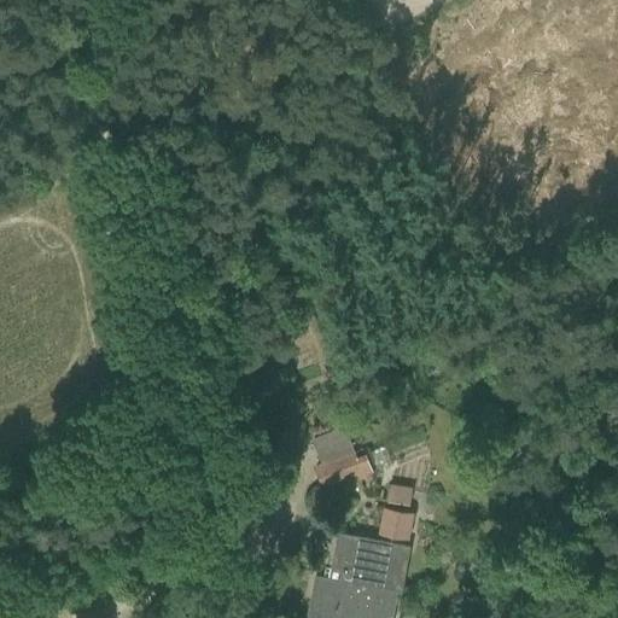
[(372,476),(366,460),(357,464),(354,452),(315,466),(322,485),(355,473),(357,481),(372,476)]
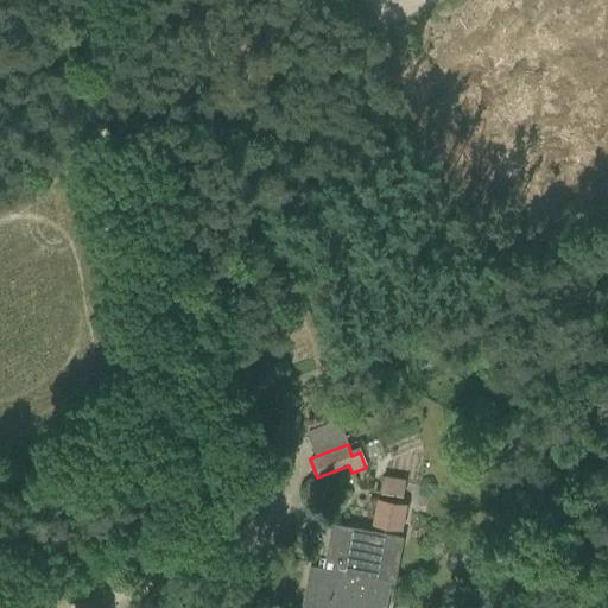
[(557,480),(561,488),(586,479),(582,470),(557,480)]
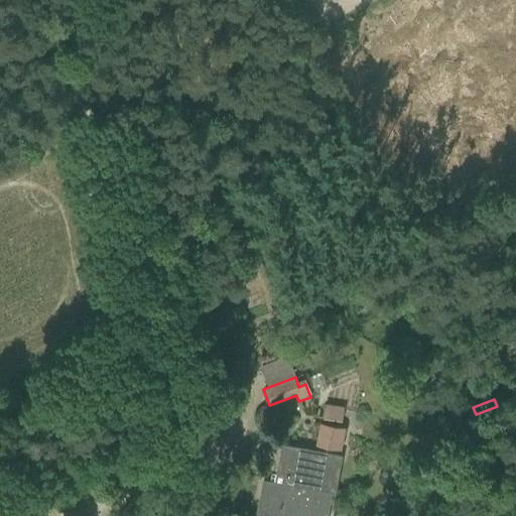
[(327,404),(324,418),(340,421),(343,407),(327,404)]
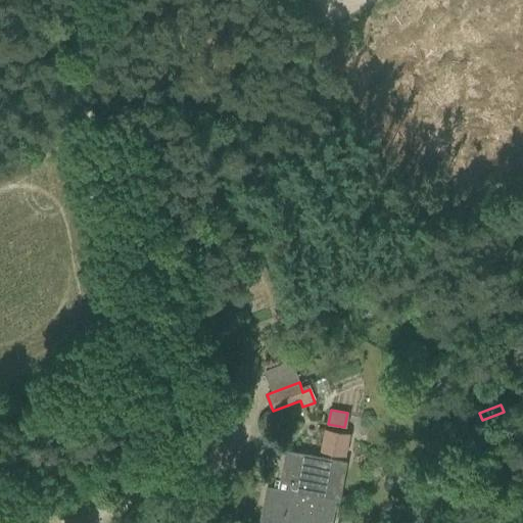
[(321,450),(342,455),(346,432),(325,429),(321,450)]
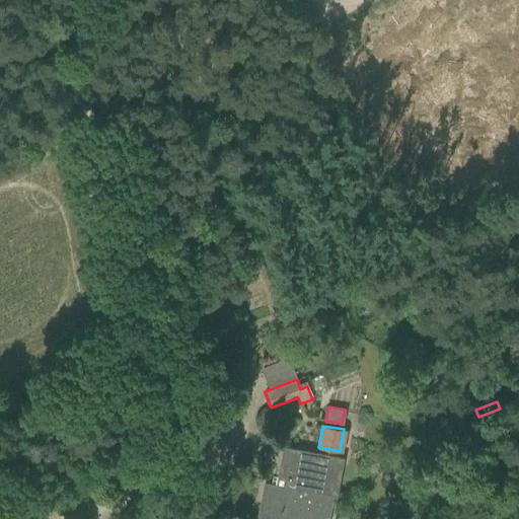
[(258,518),(294,518),(295,516),(313,518),(313,516),(328,518),(331,500),(316,498),(324,455),(283,448),(280,462),(292,464),(287,492),(264,487),(260,505),(262,505),(258,518)]
